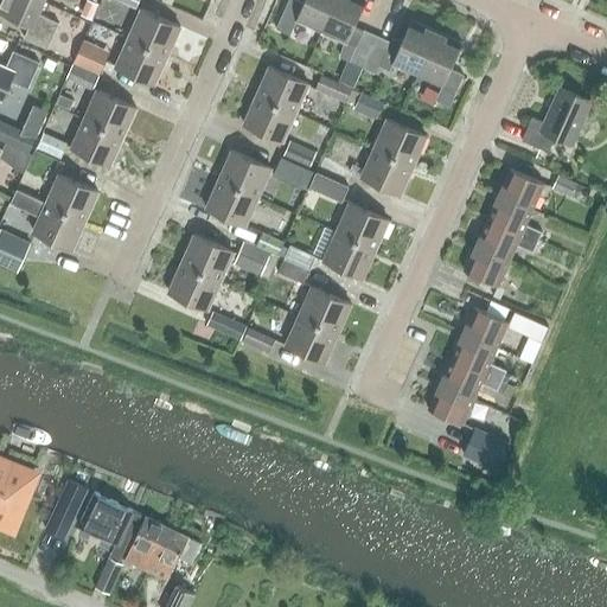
[(38,14),(43,2),(37,0),(0,0),(0,11),(30,25),(24,39),(48,50),(58,24),(38,14)]
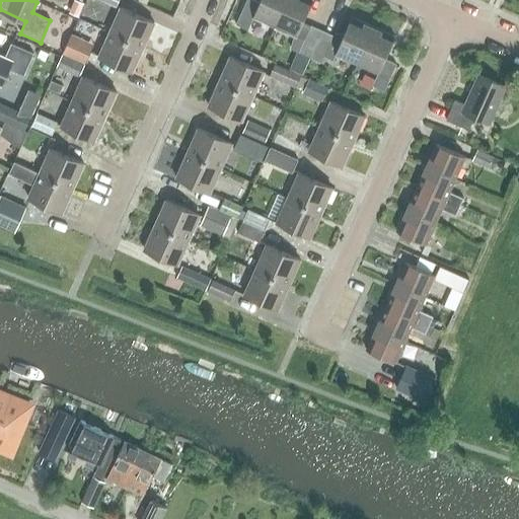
[(83,3),(75,0),(72,0),(67,13),(77,17),(83,3)]
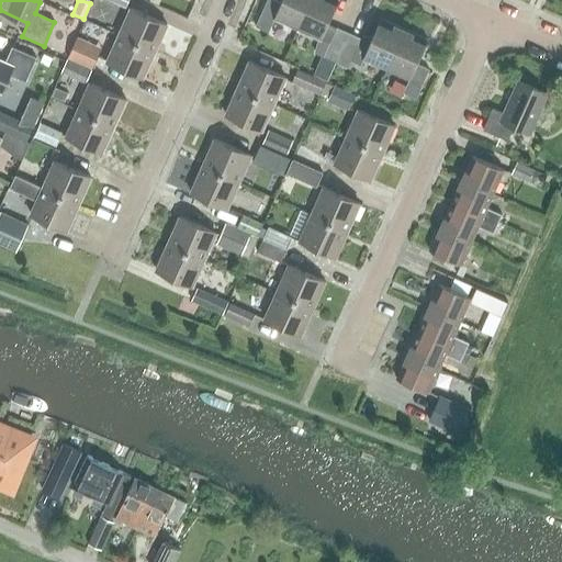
[(298,30),(310,0),(282,0),(281,3),(273,0),(267,0),(255,27),(268,33),(274,20),(298,30)]
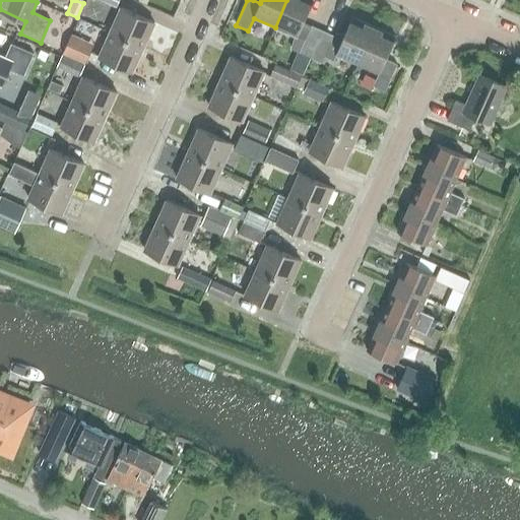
[(311,26),(303,23),(313,0),(312,0),(286,0),(275,27),(297,38),(297,37),(305,41),(299,54),(311,59),(323,31),(312,26),(311,26)]
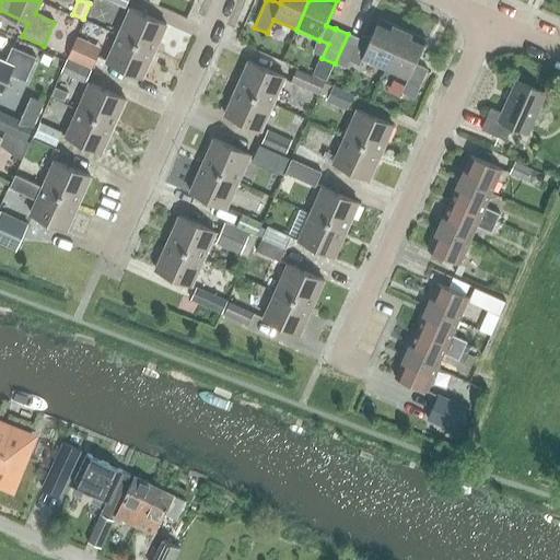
[(154,51),(166,25),(130,9),(118,36),(154,51)]
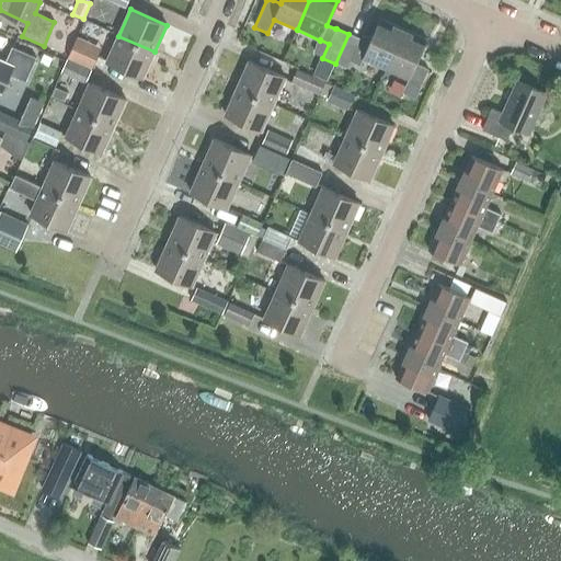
[(386,70),(403,30),(380,20),(369,44),(359,41),(361,39),(348,34),(335,64),(347,68),(350,61),(358,66),(362,59),(386,70)]
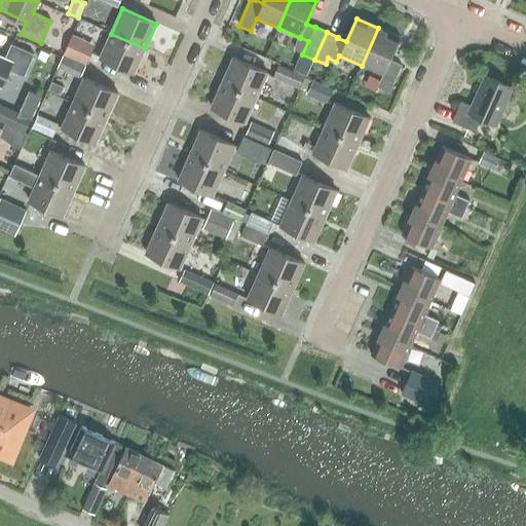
[(378,28),(362,66),(382,75),(377,87),(388,92),(402,66),(389,61),(400,38),(378,28)]
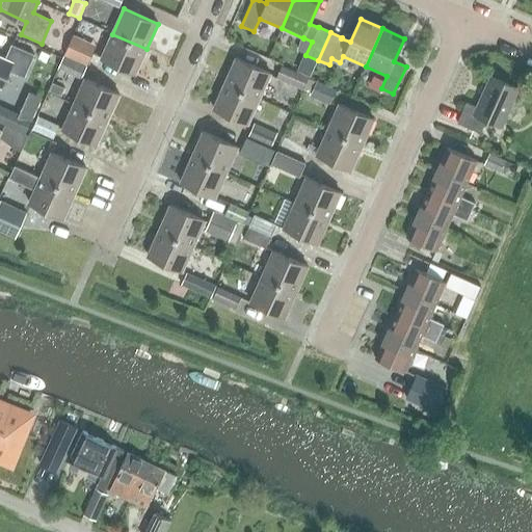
[(96,46),(72,34),(62,54),(86,65),(96,46)]
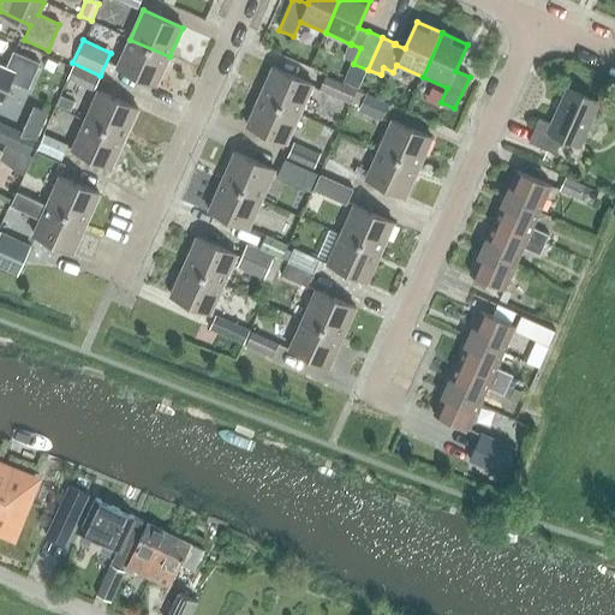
[(156,87),(169,57),(130,40),(117,69),(156,87)]
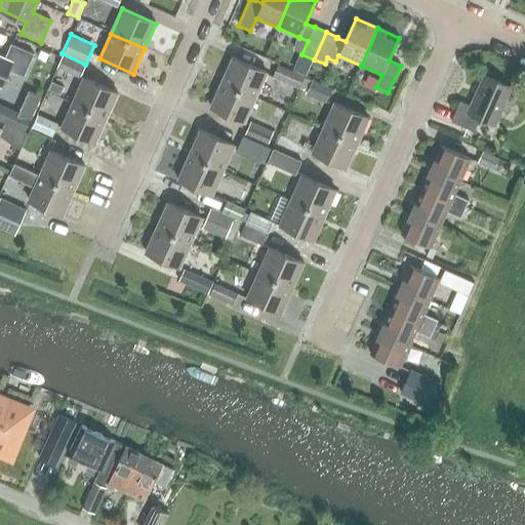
[(24,77),(33,54),(11,45),(4,58),(0,56),(0,87),(1,87),(8,71),(24,77)]
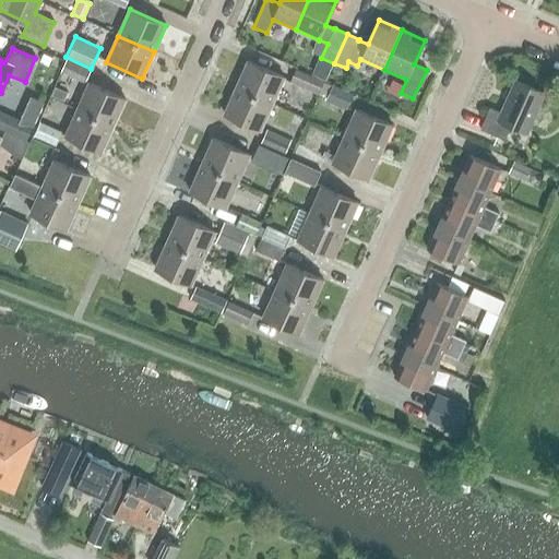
[(91,69),(64,58),(59,72),(84,83),(91,69)]
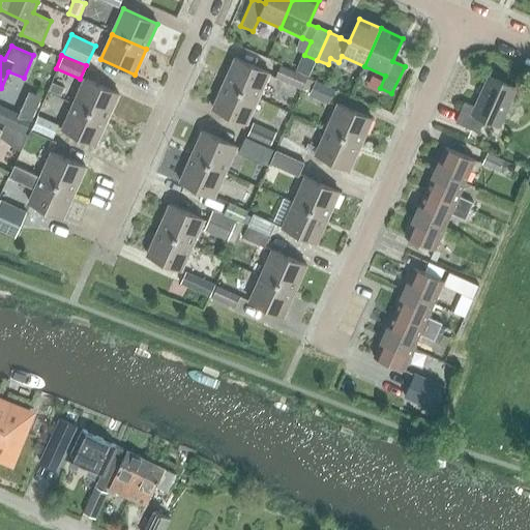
[(258,99),(269,74),(235,59),(224,84),(258,99)]
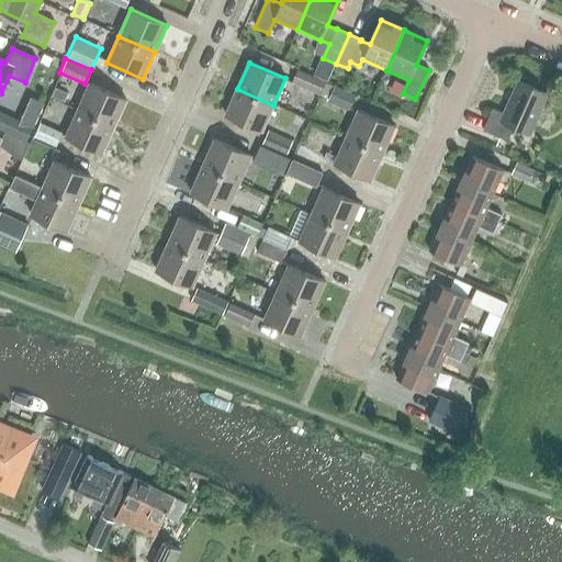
[(325,81),(295,69),(290,83),(318,96),(325,81)]
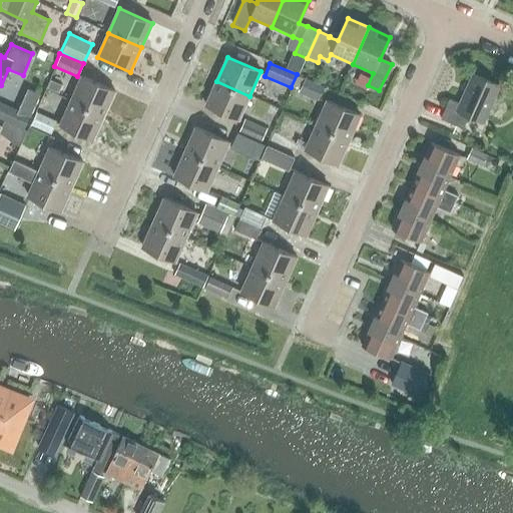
[(483,123),(499,86),(473,74),(459,104),(449,99),(441,119),(463,129),(469,117),(483,123)]
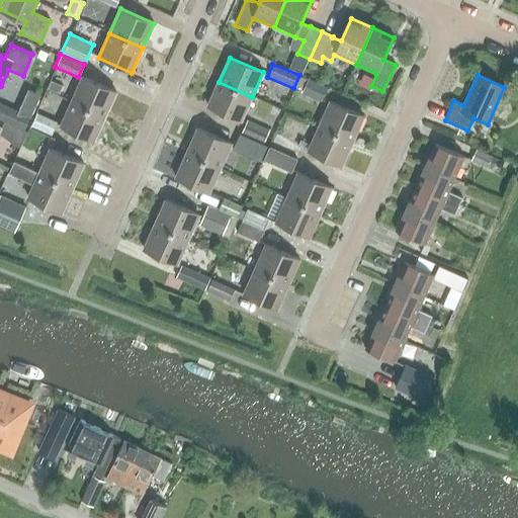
[(104,117),(115,92),(82,78),(71,102),(104,117)]
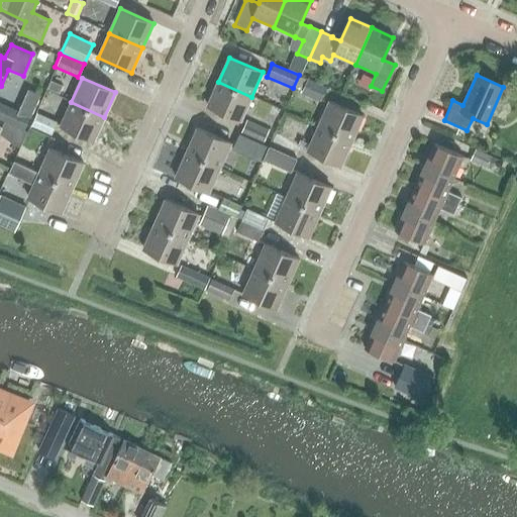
[(326,87),(307,78),(300,93),(319,101),(326,87)]
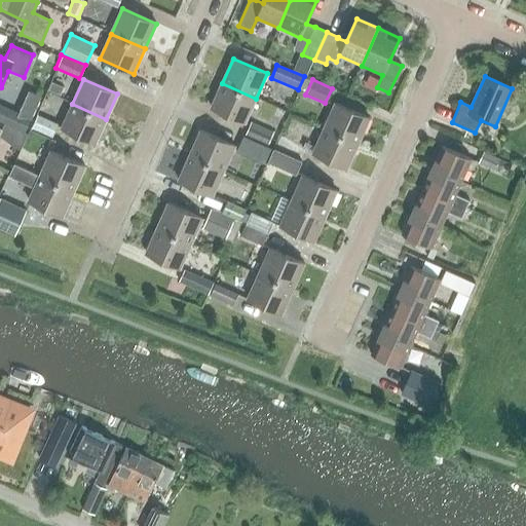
[(245,123),(256,99),(222,83),(211,109),(245,123)]
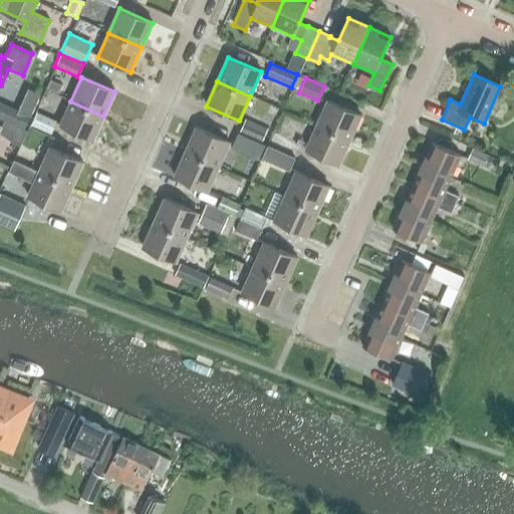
[(349,141),(360,116),(327,100),(316,125),(349,141)]
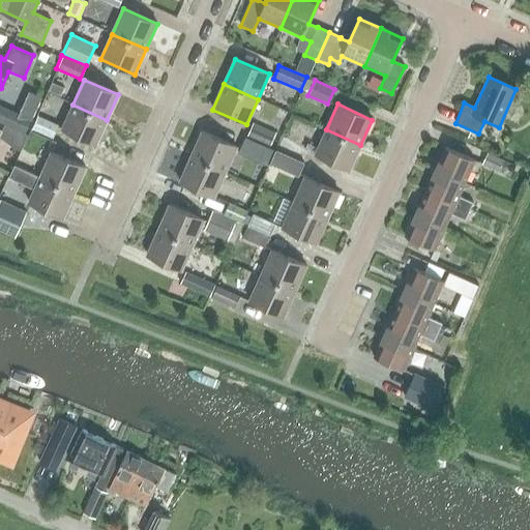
[(95,145),(107,120),(72,105),(61,130),(95,145)]
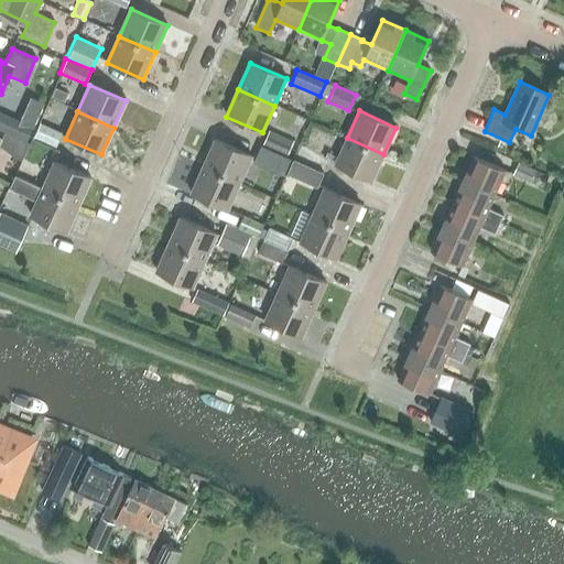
[(0,130),(28,143),(34,128),(20,121),(0,112),(0,130)]
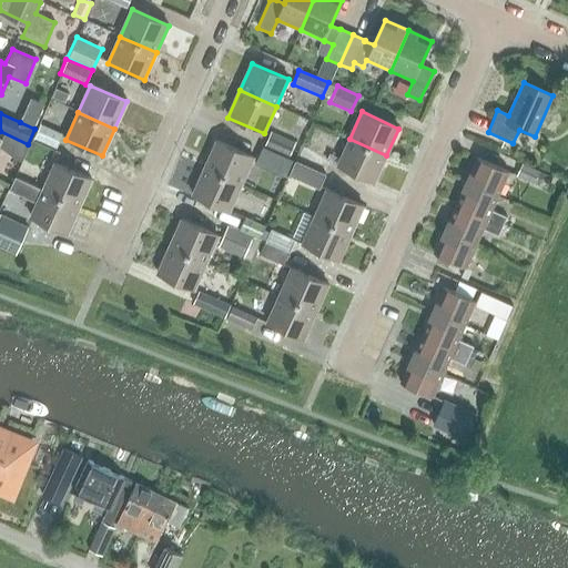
[(62,134),(39,124),(32,139),(56,149),(62,134)]
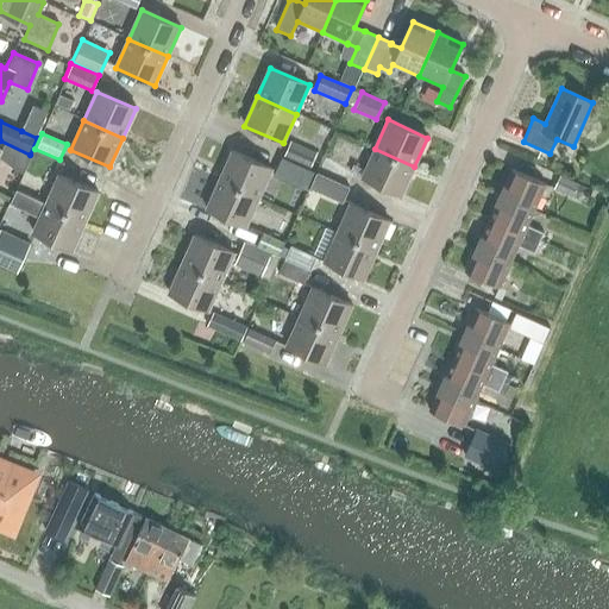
[(316,152),(289,140),(282,156),(309,168),(316,152)]
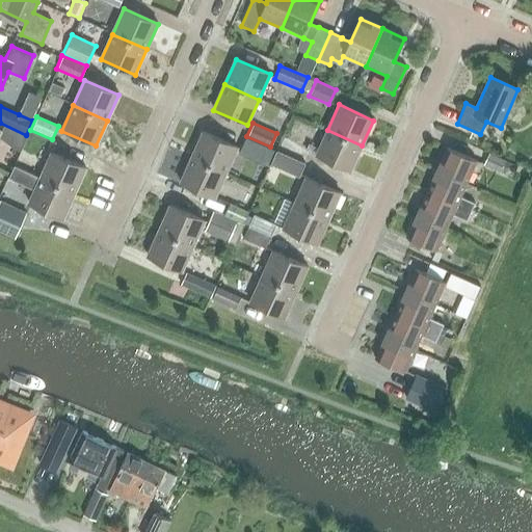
[(350,170),(362,145),(327,130),(316,155),(350,170)]
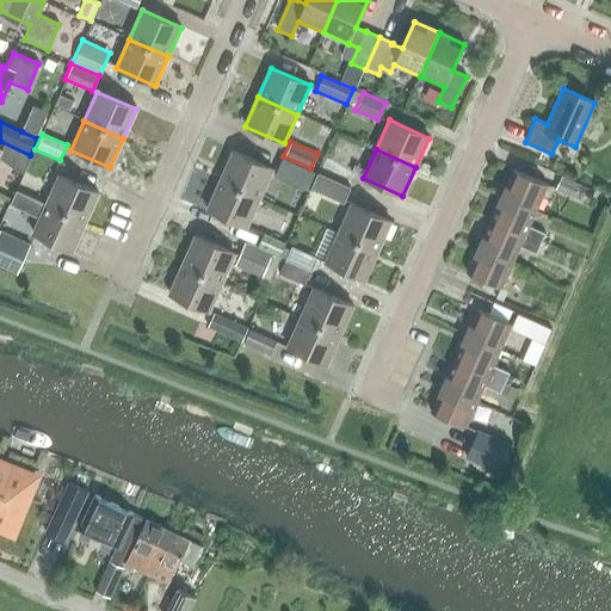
[(259,198),(272,170),(233,152),(220,181),(259,198)]
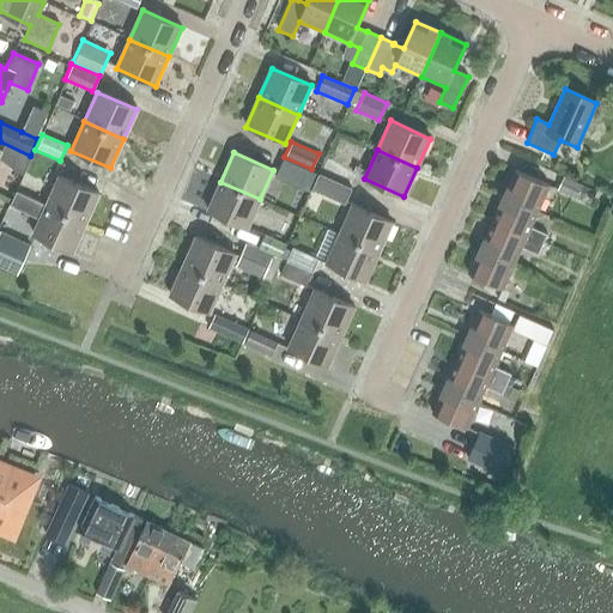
[(284,159),(277,176),(309,190),(310,189),(314,182),(317,174),(284,159)]
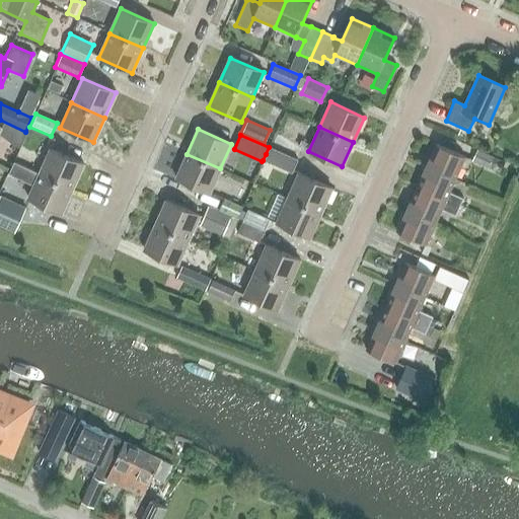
[(299,147),(308,151),(311,146),(301,141),(299,147)]
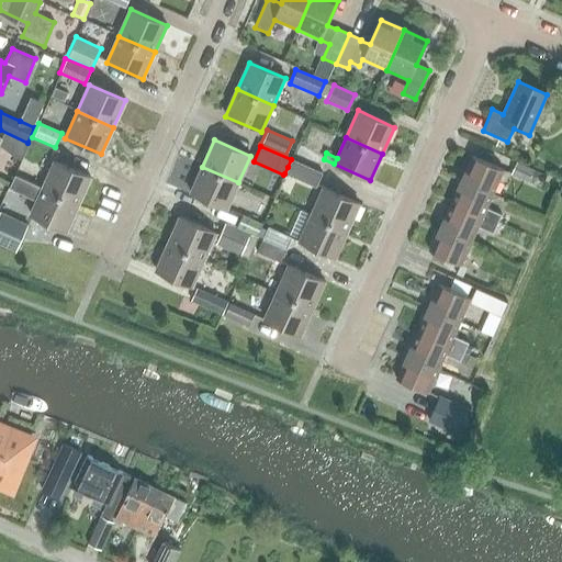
[(461,180),(493,194),(504,170),(472,156),(461,180)]
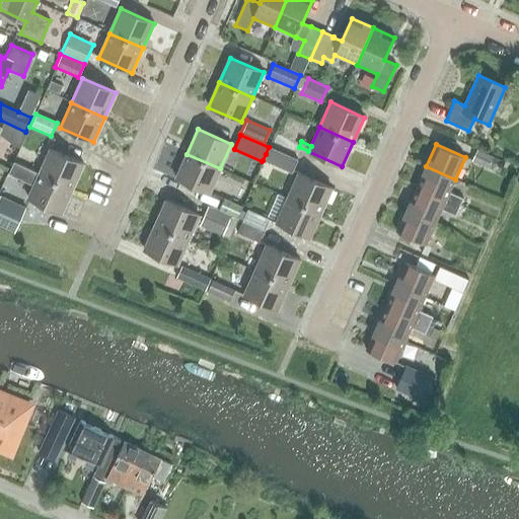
[(267,155),(266,154),(263,160),(291,173),(297,159),(271,147),(267,155)]
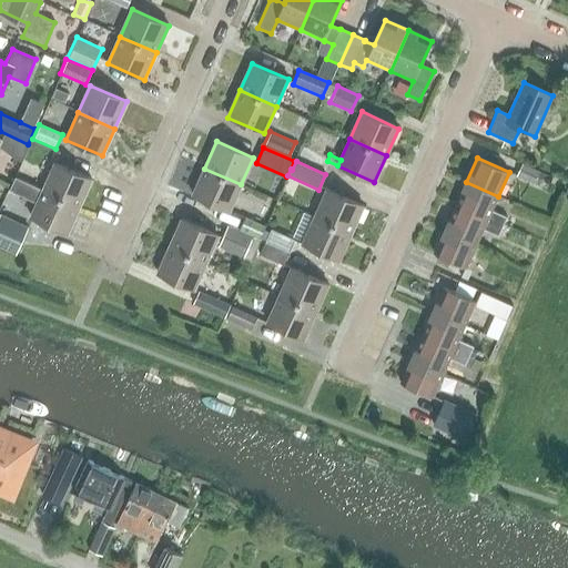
[(79,206),(91,180),(54,163),(42,191),(79,206)]
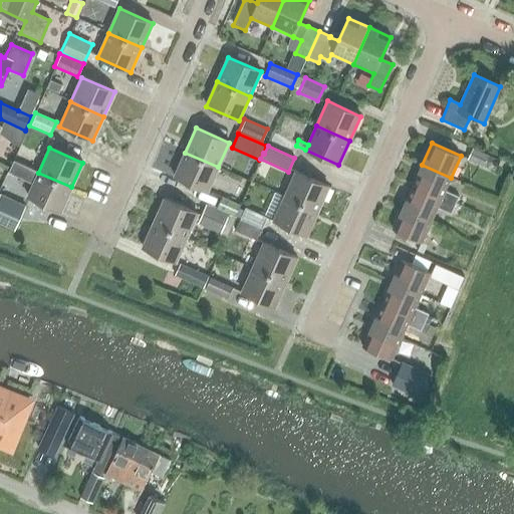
[(484,167),(488,156),(473,150),(468,159),(484,167)]
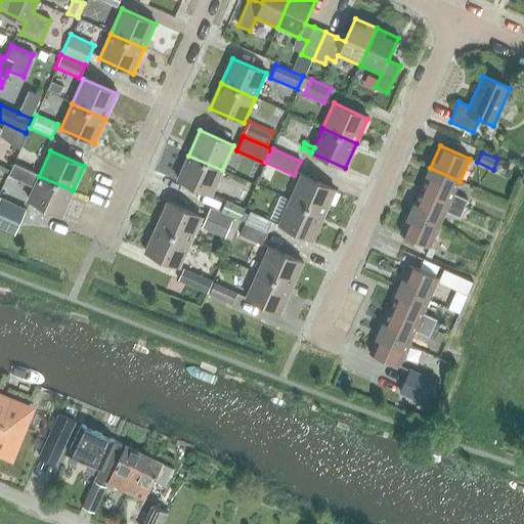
[(211,195),(222,170),(188,156),(177,180),(211,195)]
